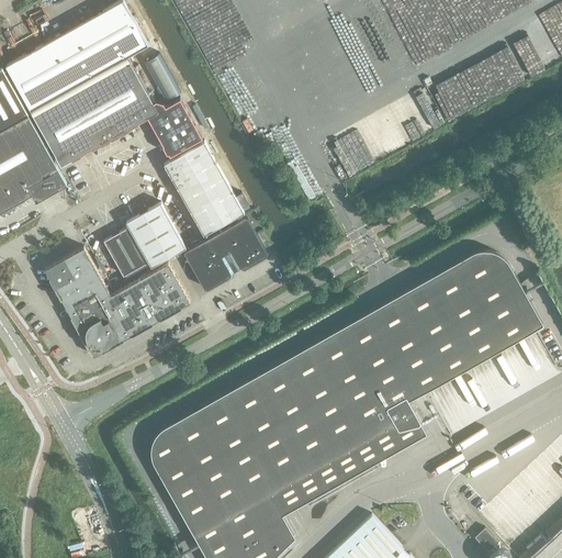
[(121,2),(3,68),(60,168),(147,118),(170,157),(202,140),(180,100),(166,108),(164,104),(157,102),(153,104),(126,58),(146,48),(121,2)]
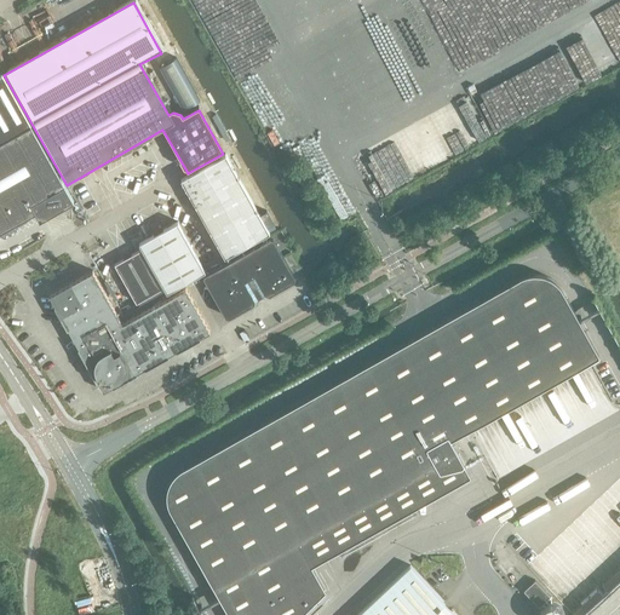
[(183,114),(200,104),(176,62),(159,72),(183,114)]
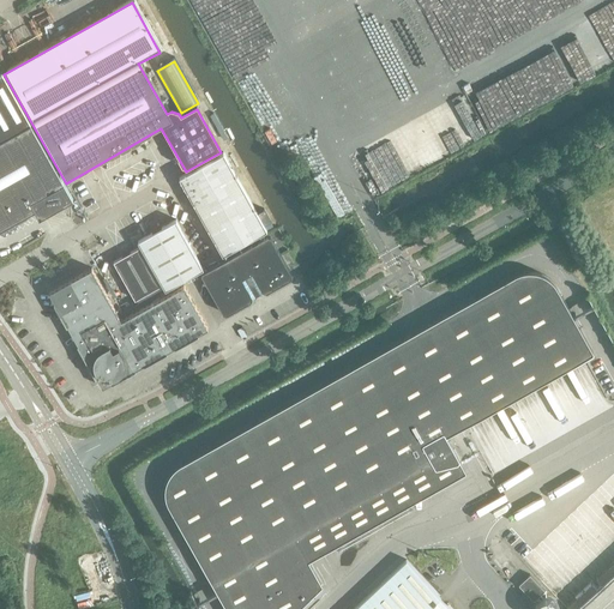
[(0,144),(12,138),(29,128),(0,77),(0,144)]
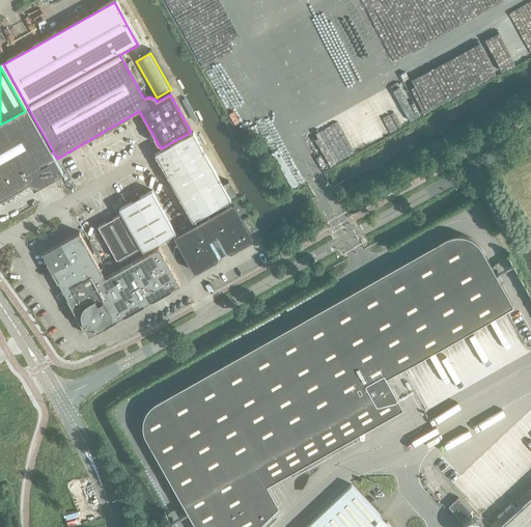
[(0,202),(29,186),(33,193),(63,176),(25,111),(10,119),(0,125),(0,202)]
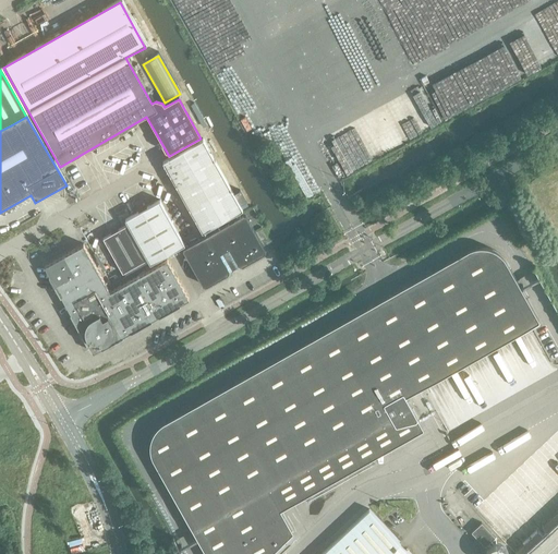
[(203,143),(162,165),(202,236),(242,213),(203,143)]
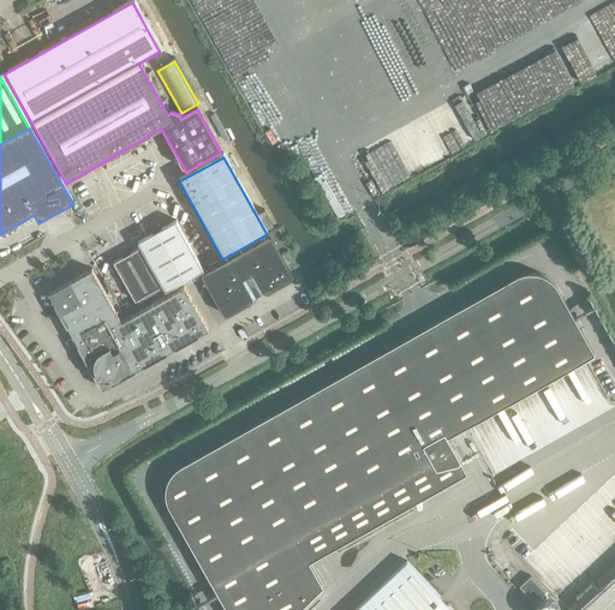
[(203,274),(175,225),(137,245),(165,294),(203,274)]
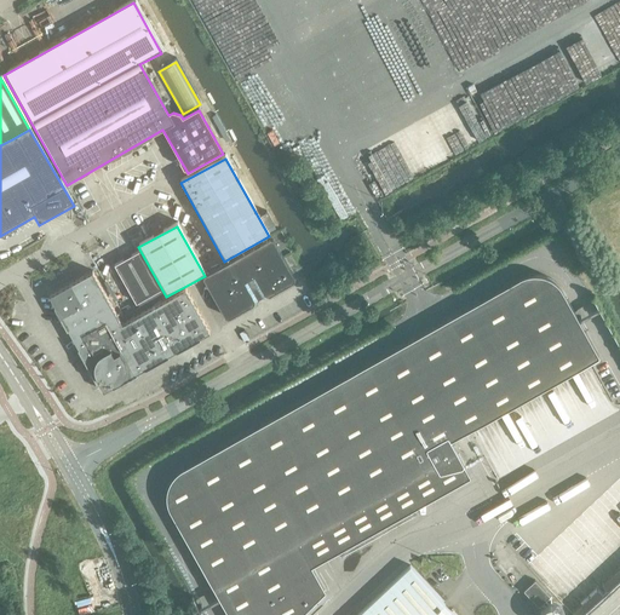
[(293,285),(294,281),(273,242),(269,242),(204,279),(204,281),(225,320),(229,321),(254,306),(254,304),(264,298),(268,299),(293,285)]
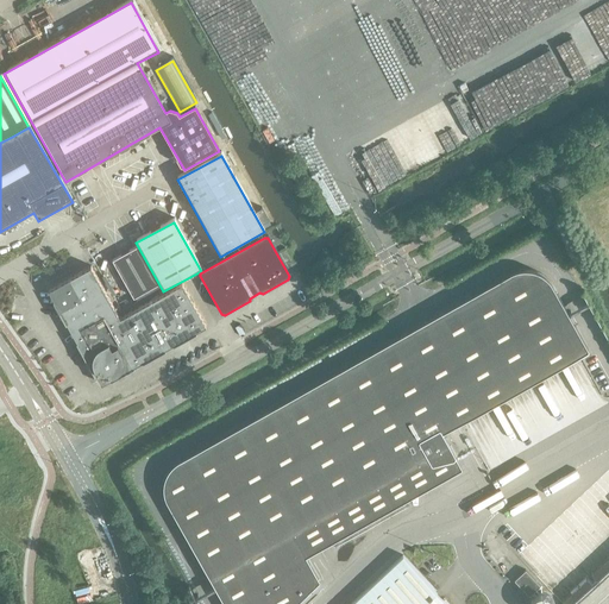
[(133,302),(136,301),(158,288),(137,250),(112,263),(133,302)]
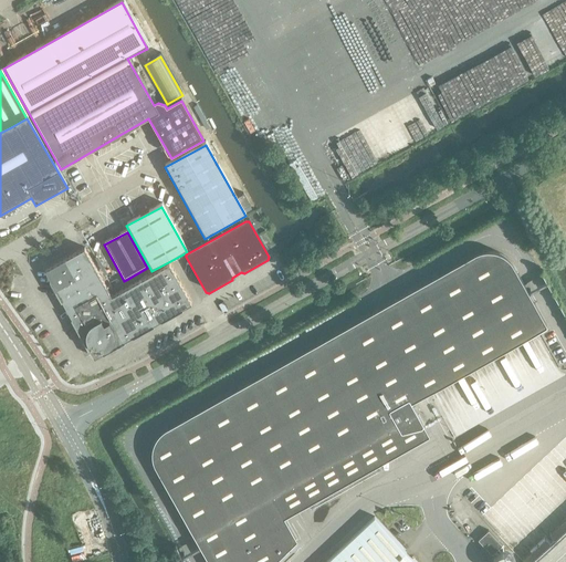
[(49,282),(55,293),(95,271),(84,251),(45,273),(50,282),(49,282)]
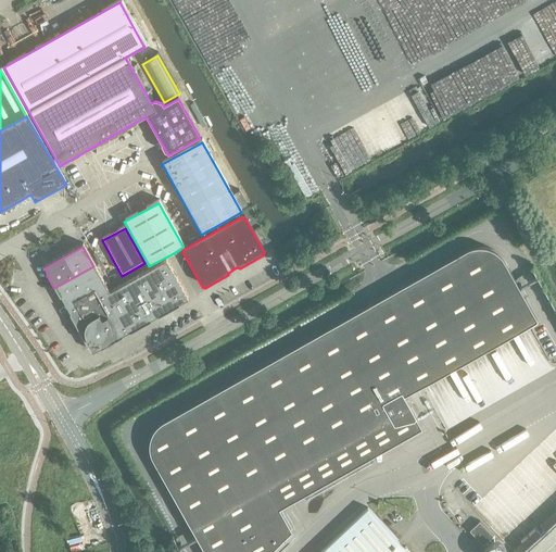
[(273,551),(291,534),(292,532),(291,532),(268,491),(268,490),(268,489),(389,422),(390,421),(391,422),(394,427),(395,427),(414,423),(414,422),(415,422),(415,421),(416,419),(415,418),(405,400),(405,399),(405,398),(536,324),(536,323),(536,322),(504,263),(503,262),(502,261),(502,260),(501,259),(498,256),(497,256),(496,255),(495,254),(493,253),(492,252),(491,252),(488,251),(485,250),(484,250),(482,250),(479,250),(477,250),(475,250),(472,250),(470,251),(468,252),(466,253),(163,424),(162,425),(161,426),(160,426),(159,427),(158,428),(156,429),(155,430),(154,431),(153,434),(152,436),(151,437),(151,439),(150,441),(150,442),(150,443),(150,446),(149,447),(149,449),(149,450),(150,451),(150,453),(150,455),(151,456),(151,459),(151,460),(152,462),(203,551),(273,551)]
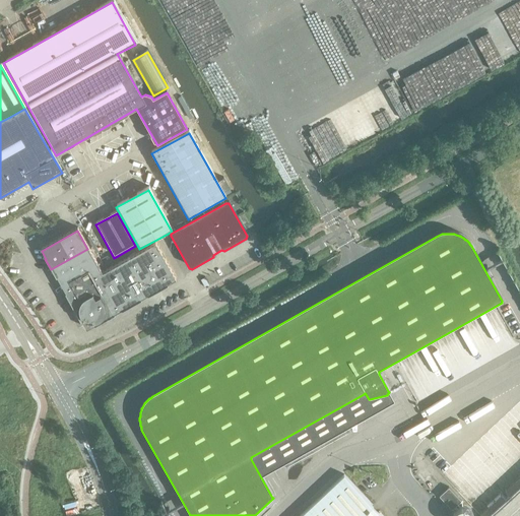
[(168,286),(168,285),(176,281),(155,245),(128,260),(149,298),(168,286)]
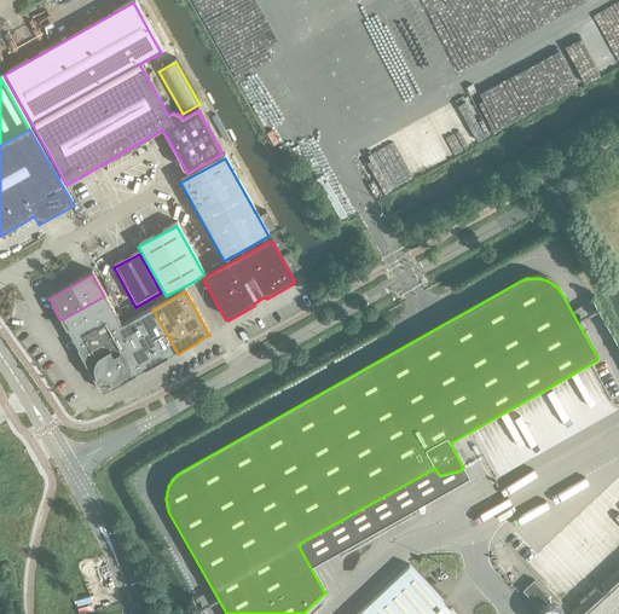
[(68,331),(73,341),(116,317),(104,296),(61,320),(67,332),(68,331)]
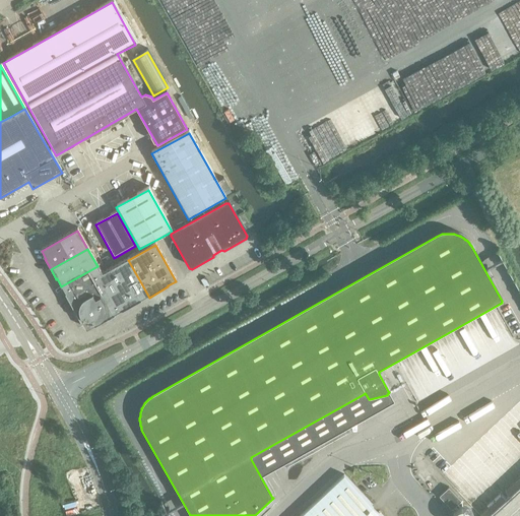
[(141,302),(141,301),(148,297),(148,298),(149,298),(128,260),(111,270),(131,307),(141,302)]
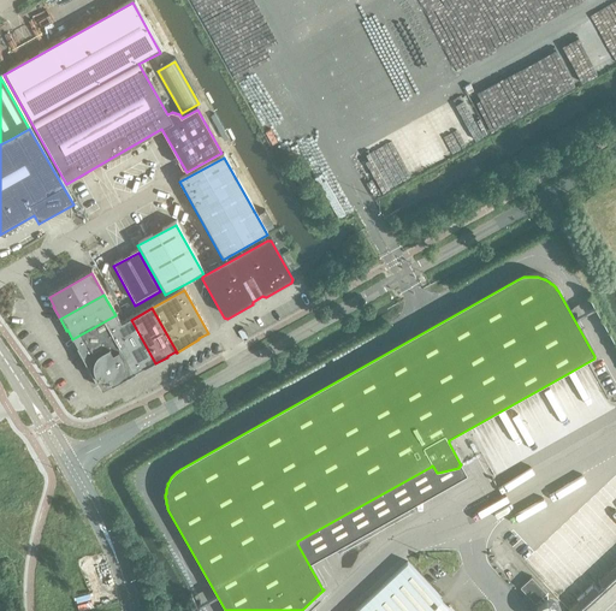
[(77,349),(83,361),(117,343),(120,325),(116,315),(72,339),(78,349),(77,349)]
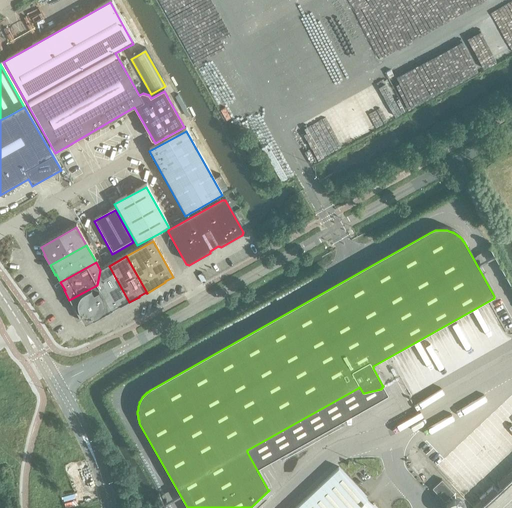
[(483,263),(479,265),(485,274),(488,272),(483,263)]
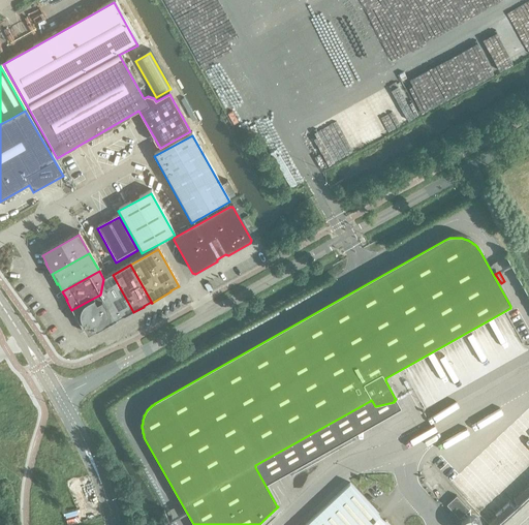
[(116,321),(123,317),(124,318),(133,312),(113,275),(103,279),(100,295),(116,322),(117,321),(116,321)]
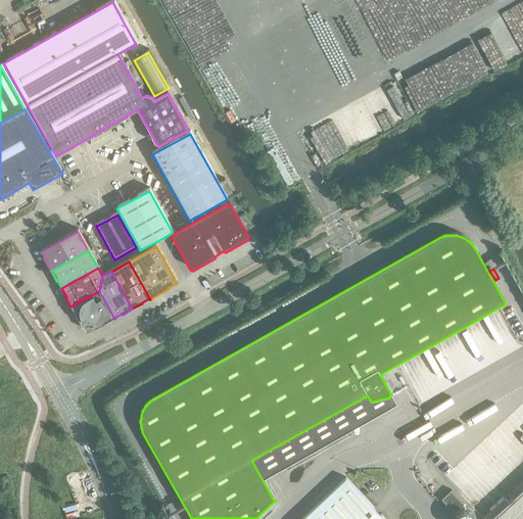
[(96,329),(114,319),(99,291),(70,307),(82,325),(87,333),(95,328),(96,329)]
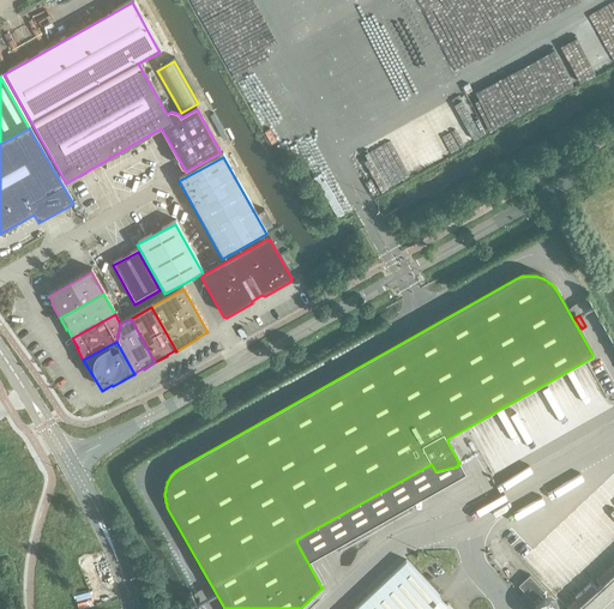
[(447,608),(407,565),(357,608),(447,608)]
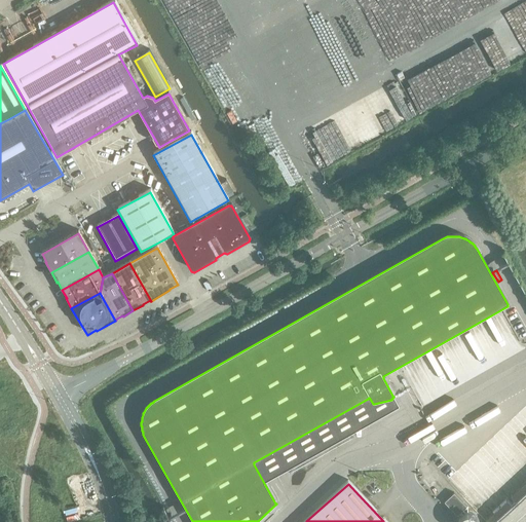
[(525,521),(525,485),(511,499),(515,504),(512,508),(508,504),(488,521),(525,521)]
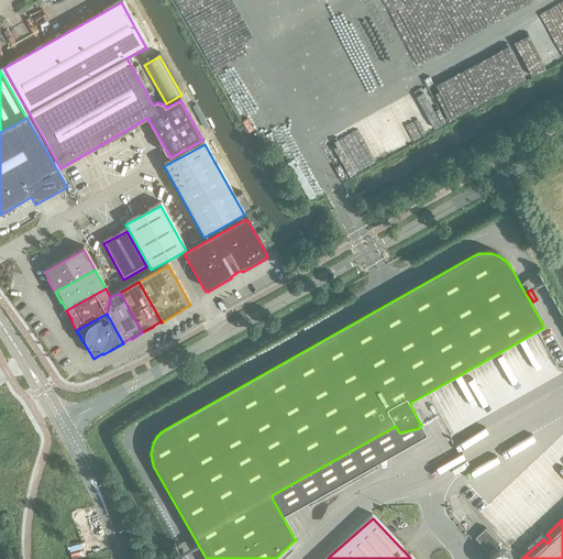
[(486,530),(475,540),(489,556),(499,546),(486,530)]
